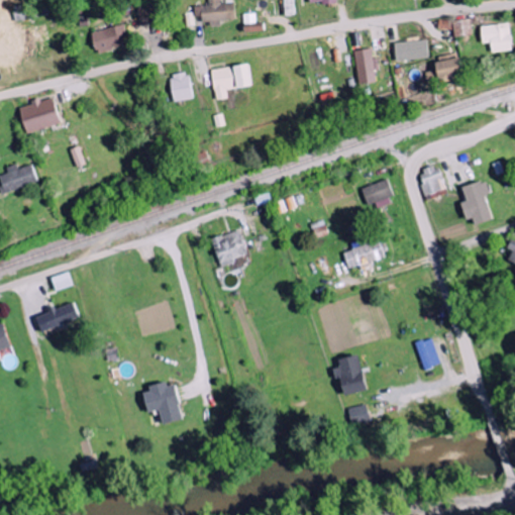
[(234,18),(232,2),(220,3),(219,0),(206,0),(207,4),(192,5),(193,16),(200,16),(201,24),(219,22),(219,19),(234,18)]
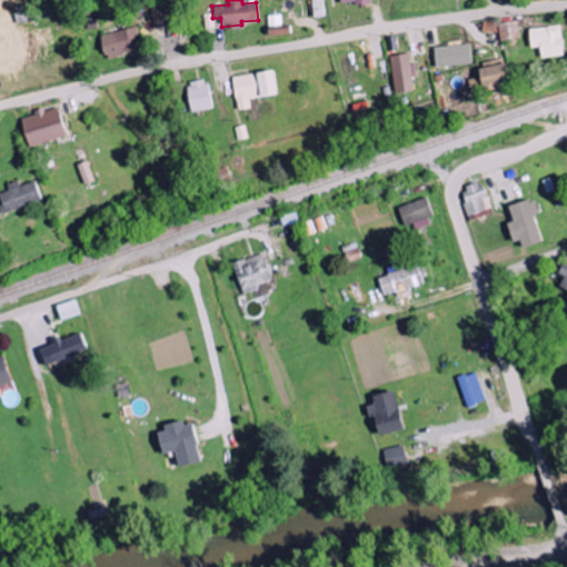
[(149,7),(152,28),(169,25),(166,3),(149,7)]
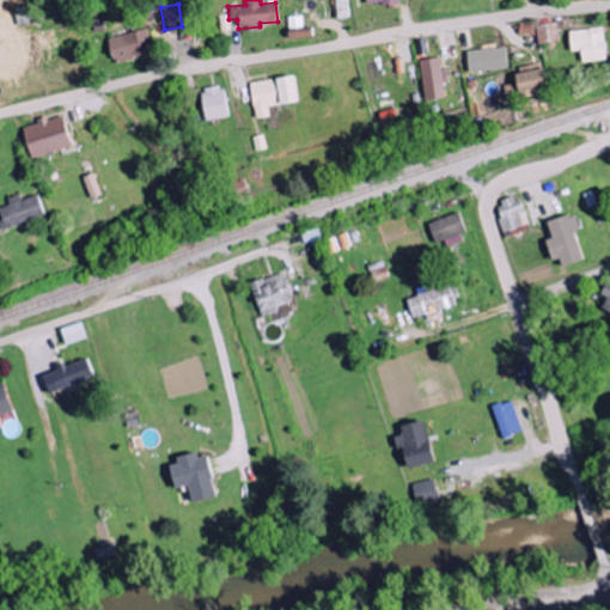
[(537,43),(557,42),(555,22),(535,24),(537,43)]
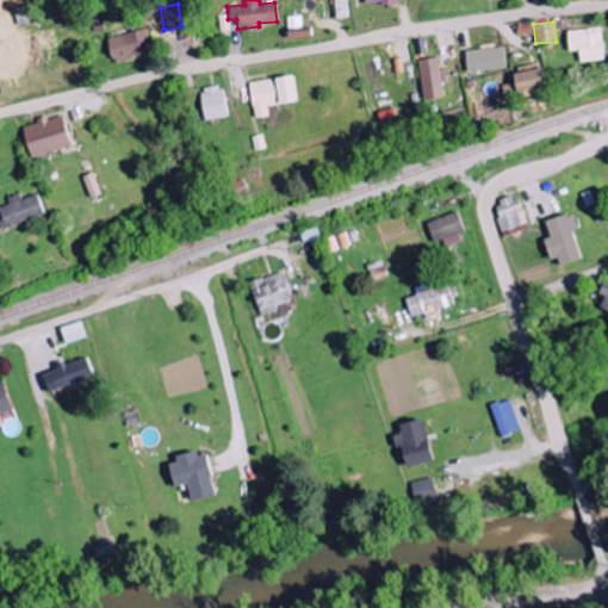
[(532,23),(516,23),(515,33),(532,33),(532,23)]
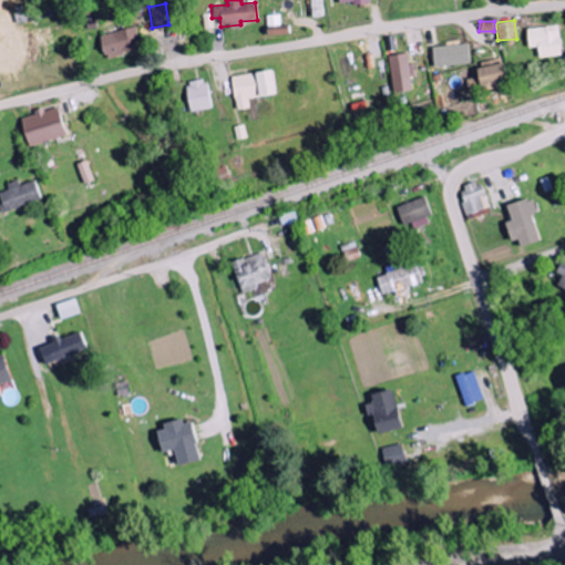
[(527,47),(537,45),(538,57),(560,55),(557,26),(526,28),(527,47)]
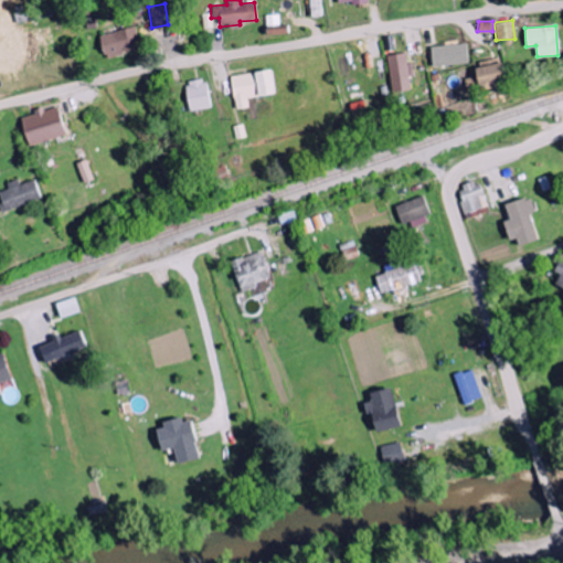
[(98,32),(103,55),(138,50),(135,27),(98,32)]
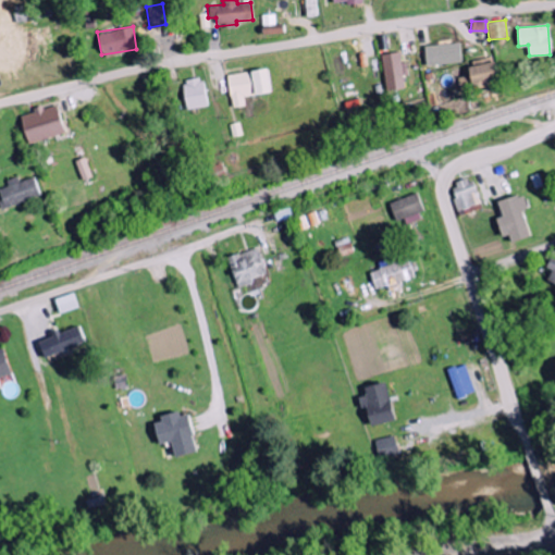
[(426,64),(460,62),(459,42),(424,44),(426,64)]
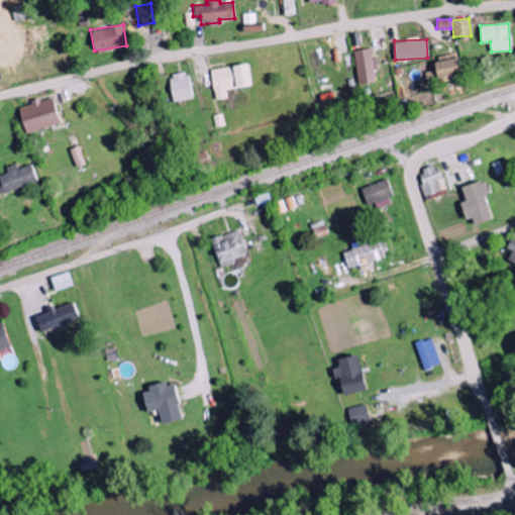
[(377,82),(370,47),(352,50),(358,85),(377,82)]
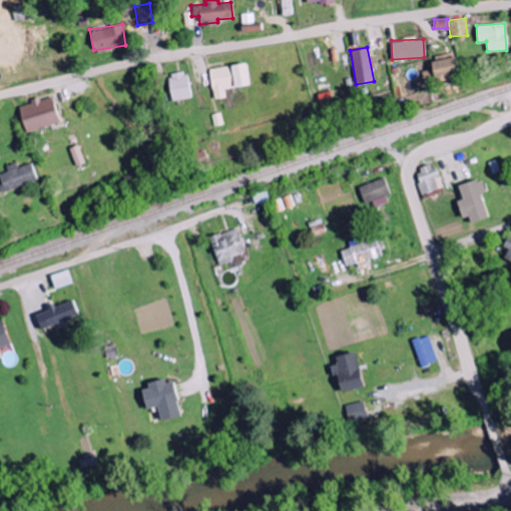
[(421,71),(423,81),(439,78),(440,81),(459,77),(454,51),(432,56),(434,68),(421,71)]
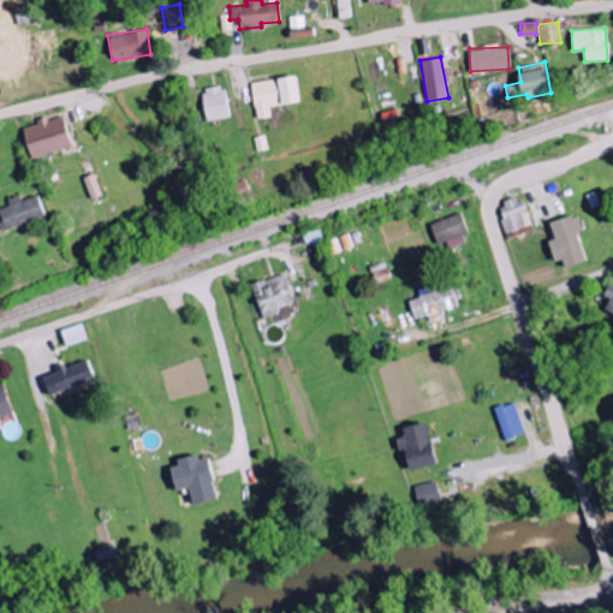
[(278,78),(281,105),(299,102),(296,76),(278,78)]
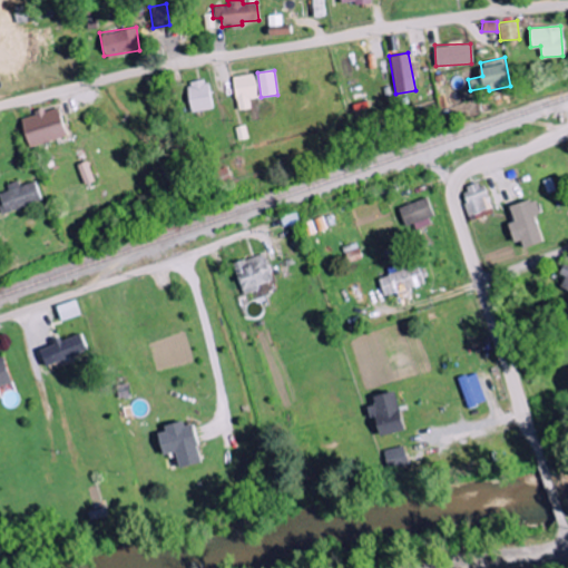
[(251,108),(250,99),(258,98),(255,72),(233,76),(237,110),(251,108)]
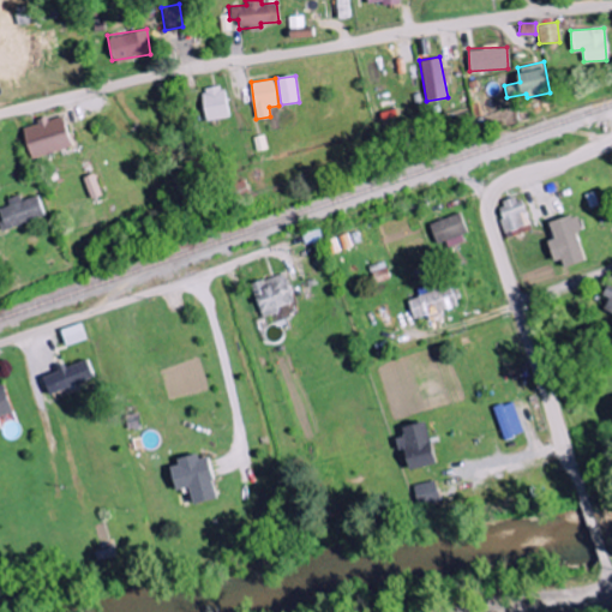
[(205,120),(227,118),(223,85),(202,88),(205,120)]
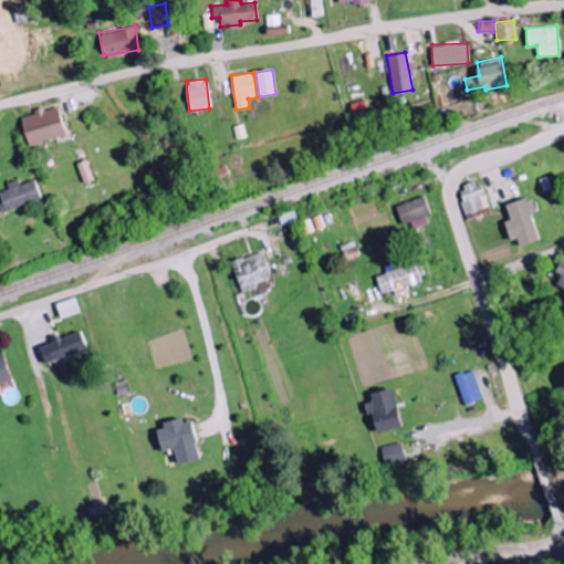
[(442,106),(459,102),(457,94),(440,97),(442,106)]
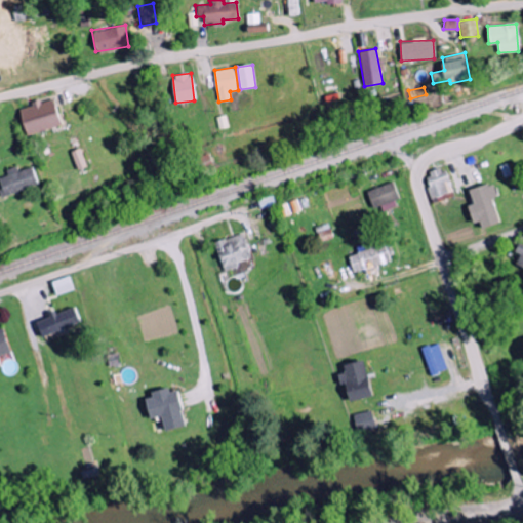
[(18,108),(26,135),(61,125),(53,98),(39,103),(39,102),(18,108)]
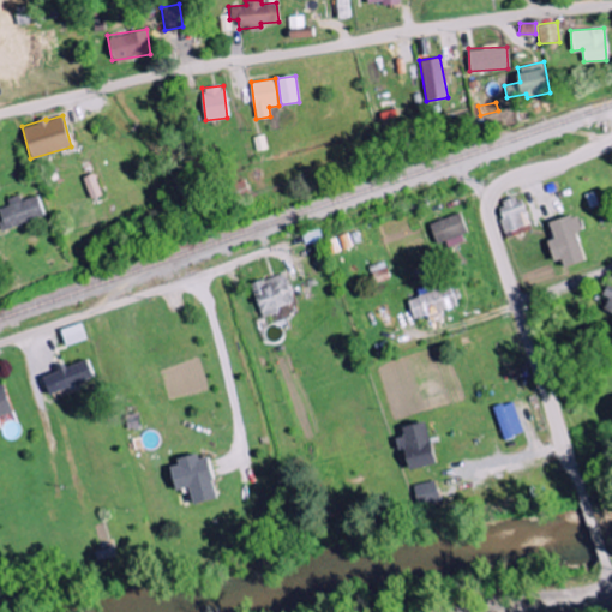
[(83,177),(91,199),(101,196),(94,173),(83,177)]
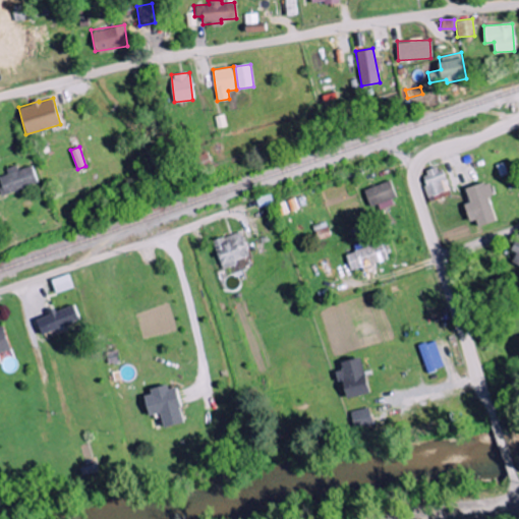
[(37,184),(33,166),(16,170),(15,166),(5,168),(6,174),(0,176),(0,184),(1,187),(0,187),(0,194),(37,184)]
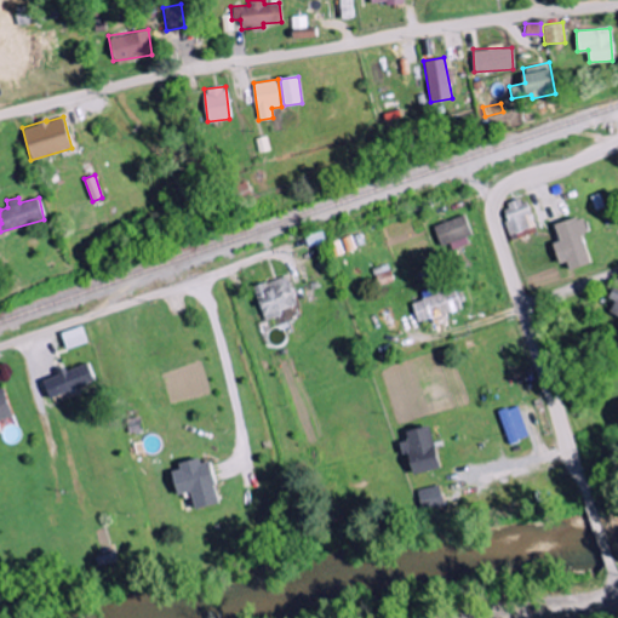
[(524,199),(502,206),(507,219),(504,221),(509,235),(534,227),(524,199)]
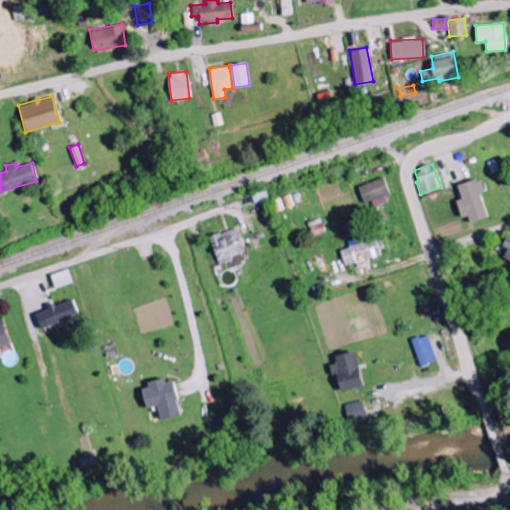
[(389,194),(385,178),(358,185),(363,202),(389,194)]
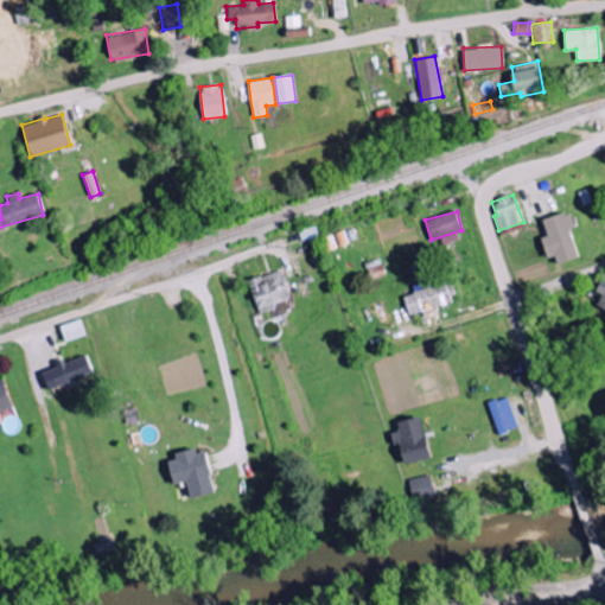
[(543,220),(548,236),(542,239),(548,258),(555,255),(558,263),(579,258),(571,229),(577,228),(572,211),(543,220)]
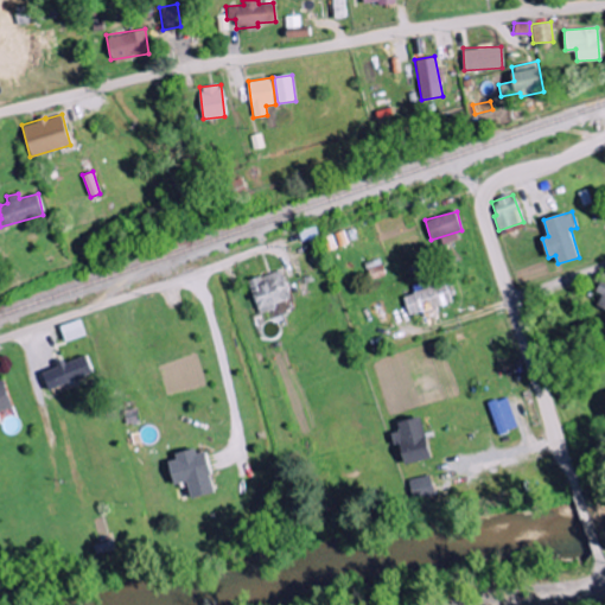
[(318,235),(316,224),(298,230),(301,241),(318,235)]
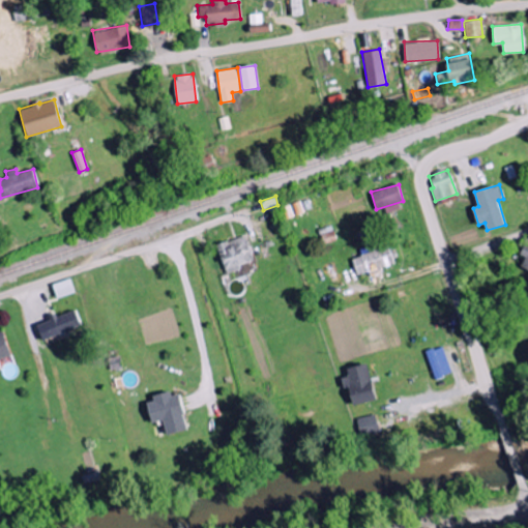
[(254,261),(244,235),(216,245),(227,271),(254,261)]
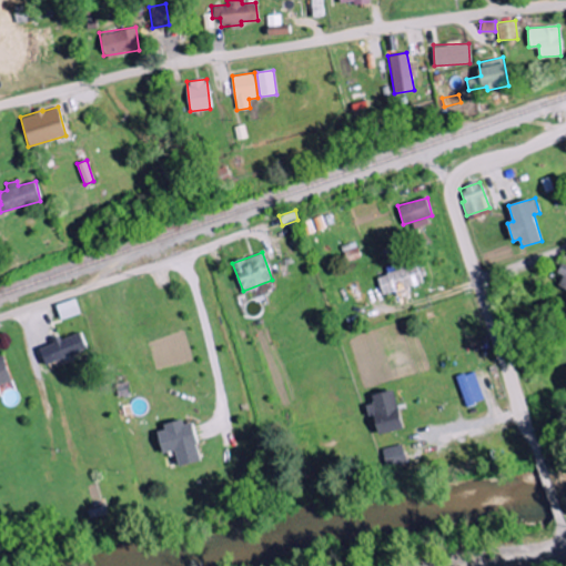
[(386,268),(388,274),(377,278),(383,294),(395,291),(396,293),(424,285),(416,259),(386,268)]
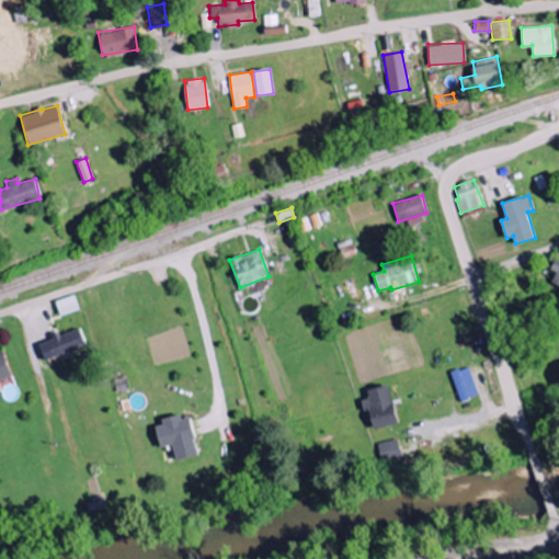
[(56,300),(60,316),(79,309),(73,294),(56,300)]
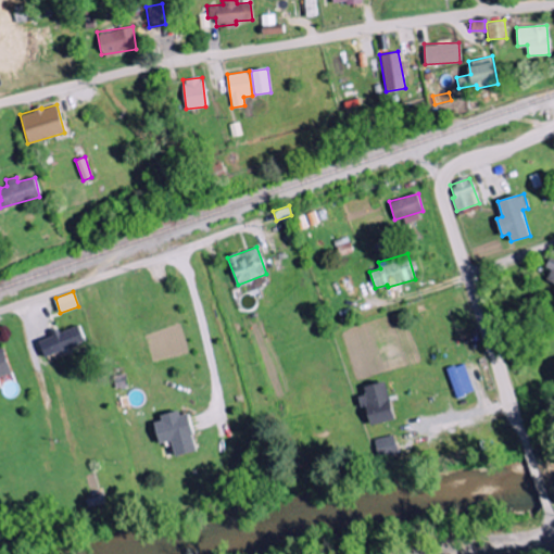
[(39,340),(45,356),(86,343),(79,325),(52,334),(53,336),(39,340)]
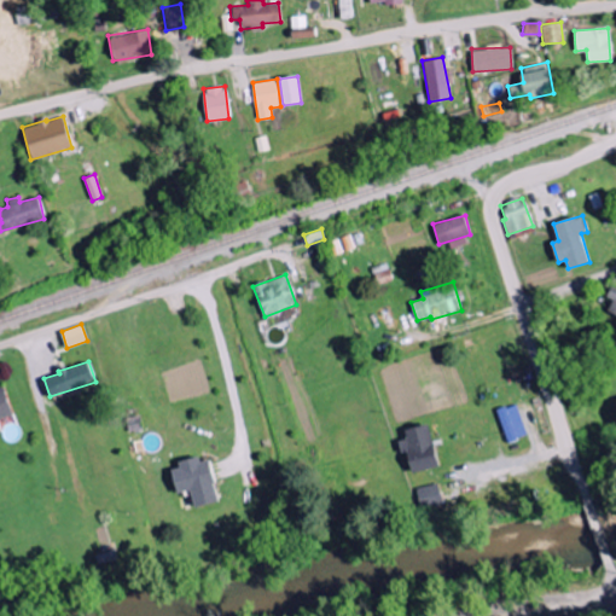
[(0,418),(13,414),(4,385),(0,387),(0,418)]
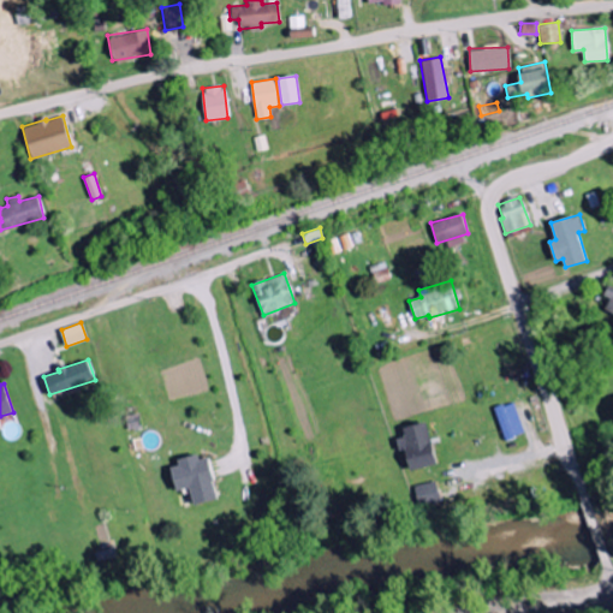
[(495,406),(505,438),(523,433),(515,400),(495,406)]
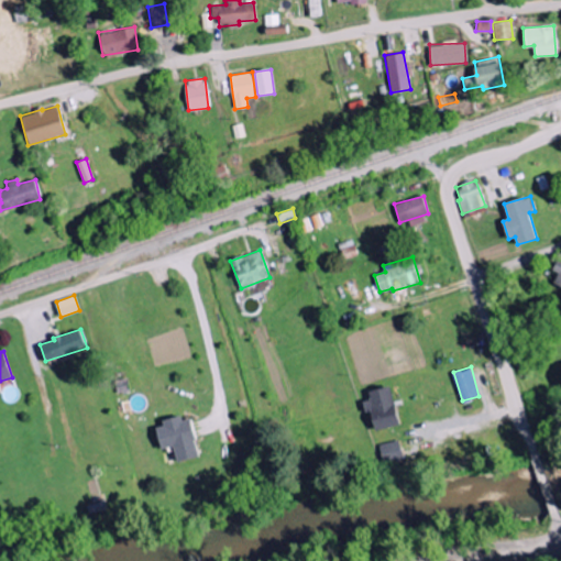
[(370,388),(371,397),(363,399),(366,410),(372,409),(376,429),(400,424),(392,384),(370,388)]
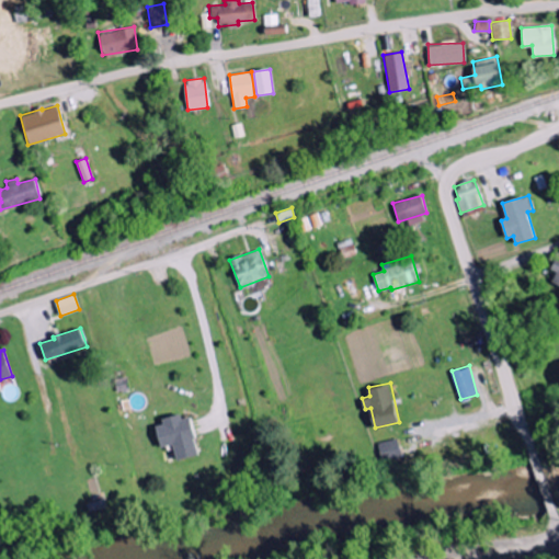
[(200,452),(189,412),(155,421),(161,445),(173,442),(178,458),(200,452)]
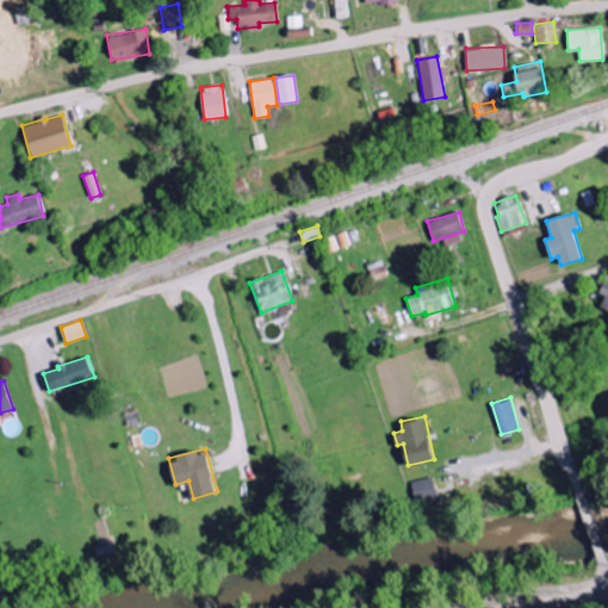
[(411,479),(415,502),(435,498),(432,476),(411,479)]
